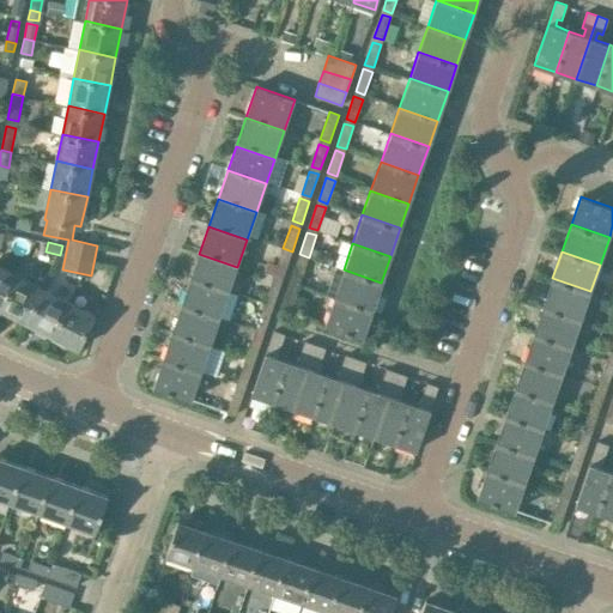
[(283,278),(290,255),(281,253),(273,275),(283,278)]
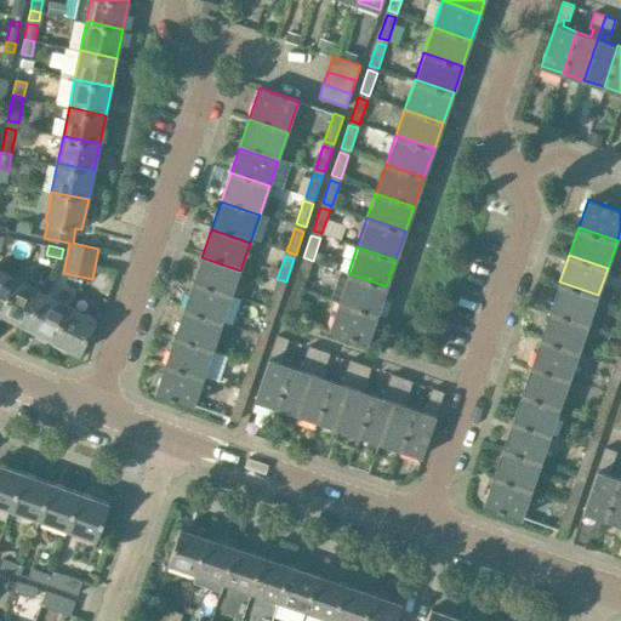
[(231,298),(240,271),(201,257),(192,285),(231,298)]
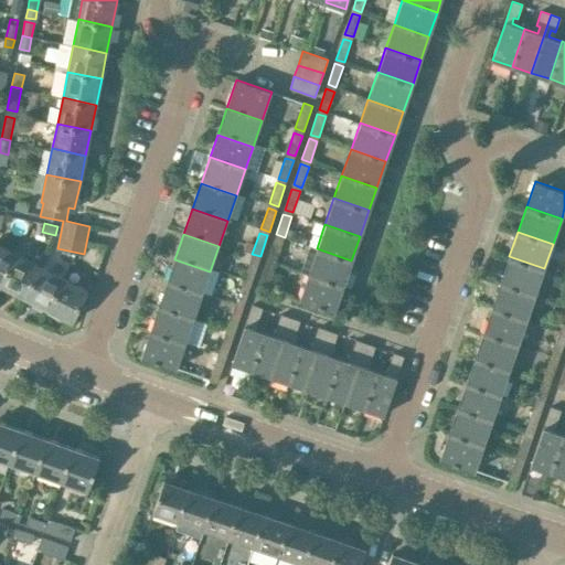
[(275,265),(283,242),(275,238),(267,262),(275,265)]
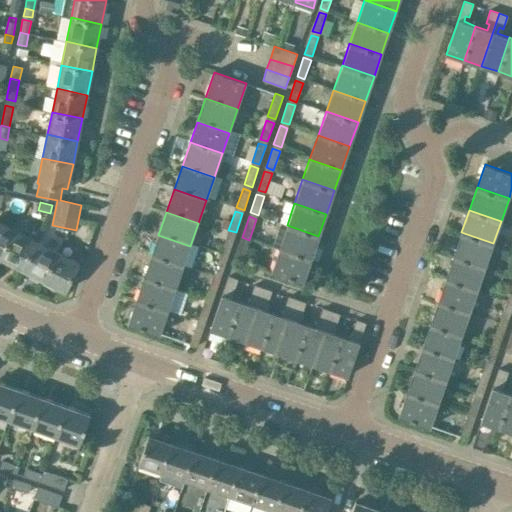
[(0,255),(13,230),(0,222),(0,255)]
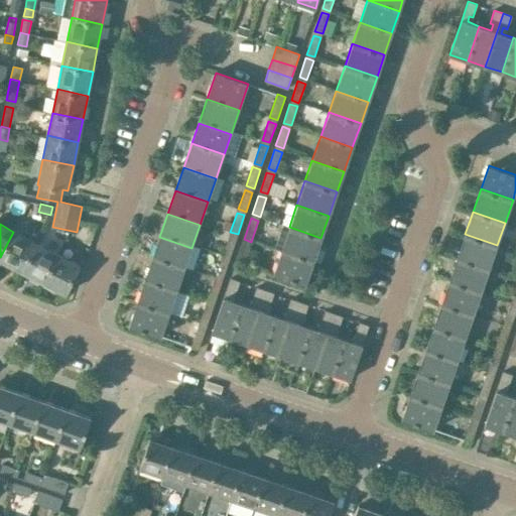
[(313,260),(320,238),(289,227),(281,249),(313,260)]
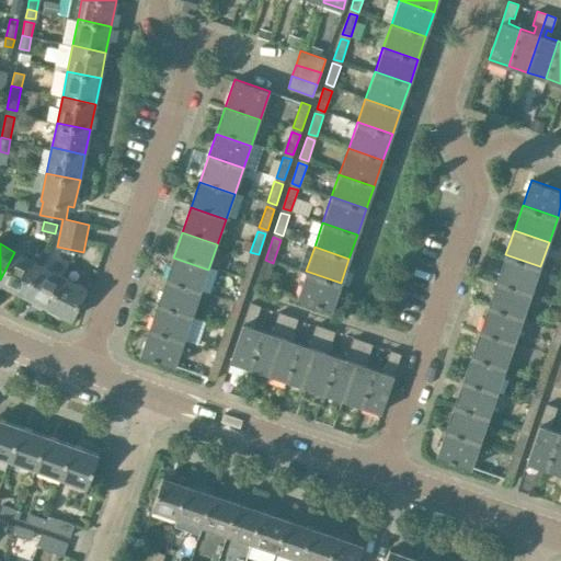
[(0,282),(23,294),(38,264),(14,252),(0,279),(0,282)]
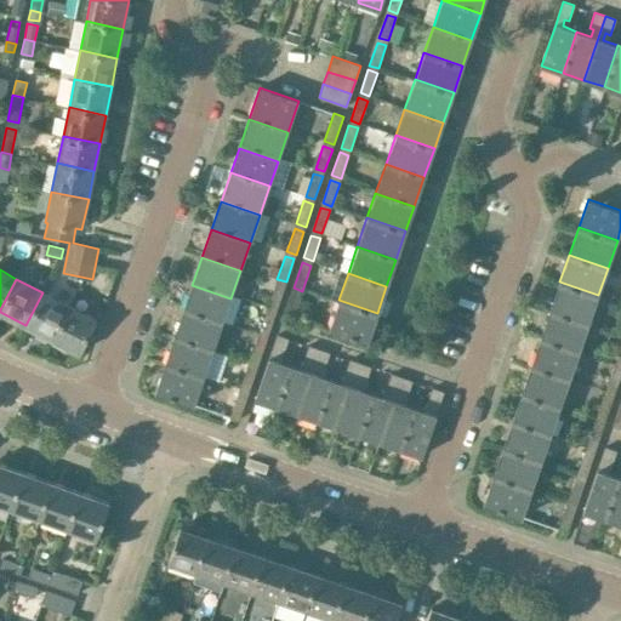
[(588,323),(598,295),(559,281),(550,309),(588,323)]
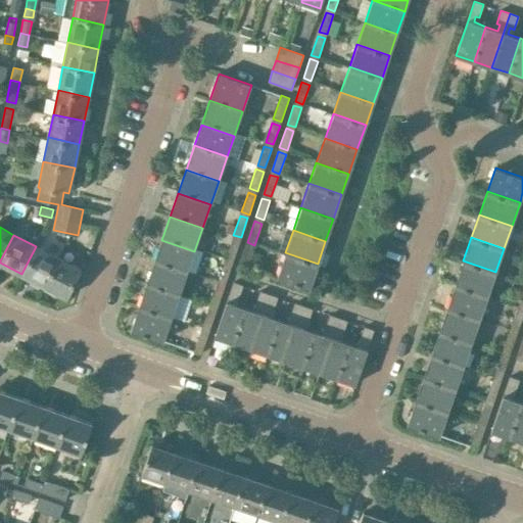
[(233,260),(240,241),(232,238),(226,257),(233,260)]
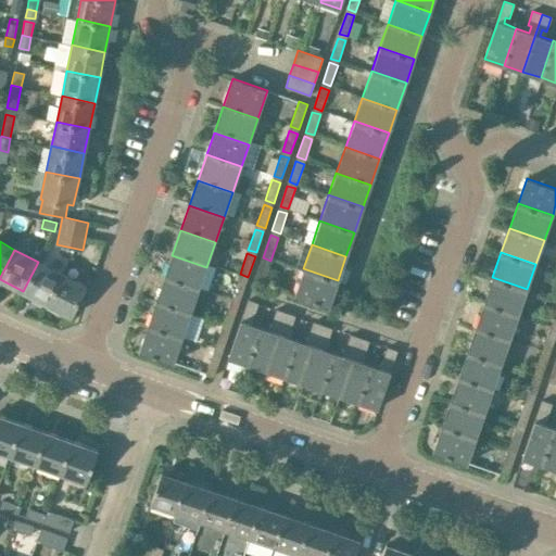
[(199,290),(206,267),(172,255),(164,278),(199,290)]
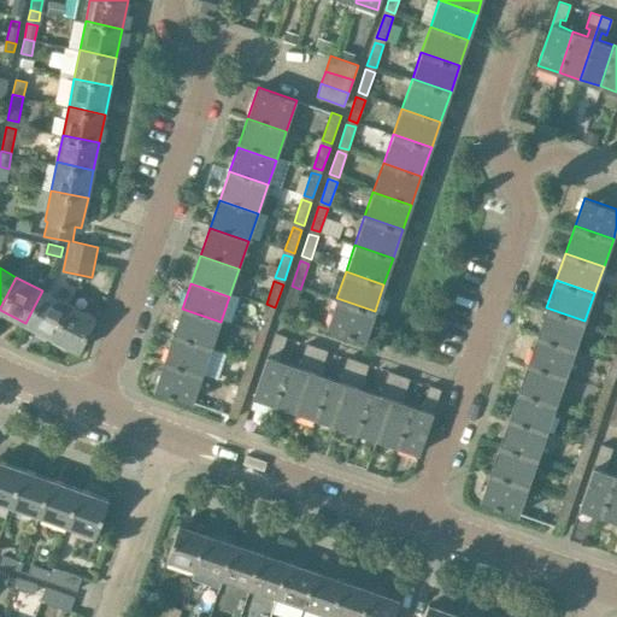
[(298,297),(300,289),(292,286),(282,311),(292,315),(298,297)]
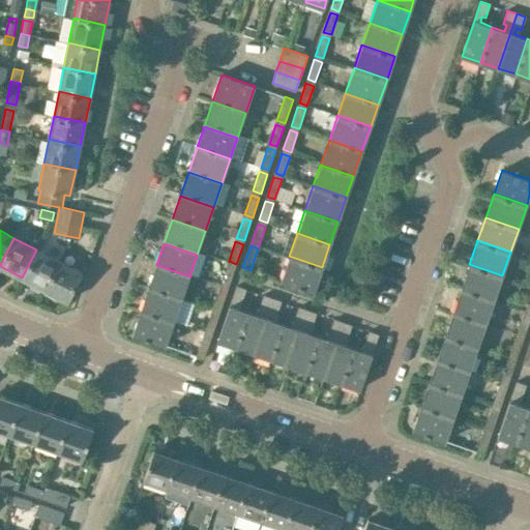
[(43,289),(59,261),(36,249),(22,277),(43,289)]
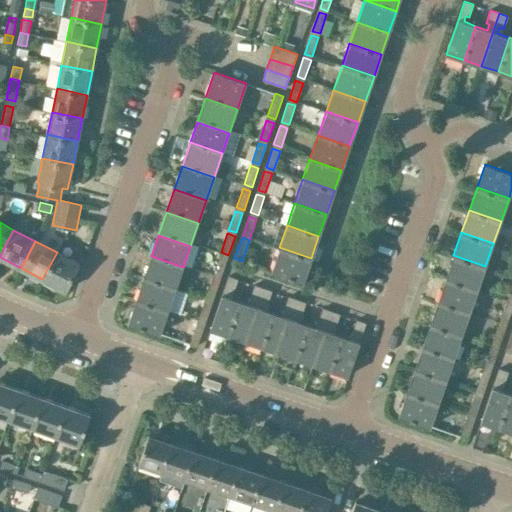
[(250,263),(254,249),(247,246),(242,261),(250,263)]
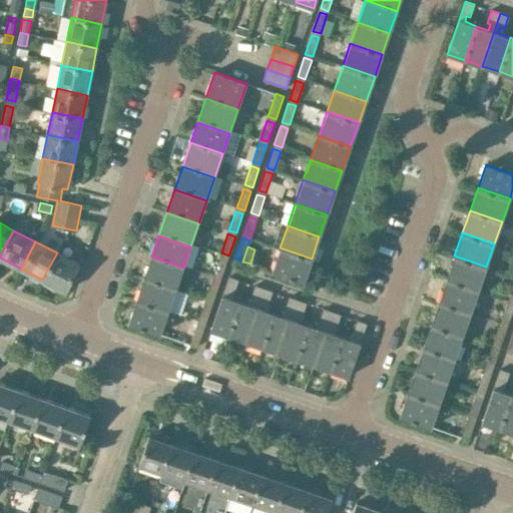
[(303,283),(312,259),(280,247),(272,272),(303,283)]
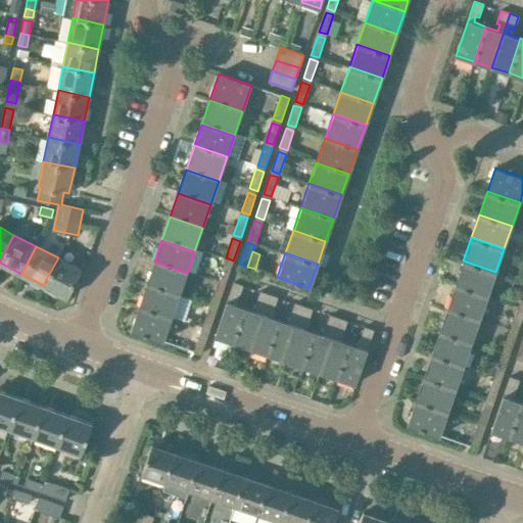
[(66,297),(81,269),(58,257),(43,285),(66,297)]
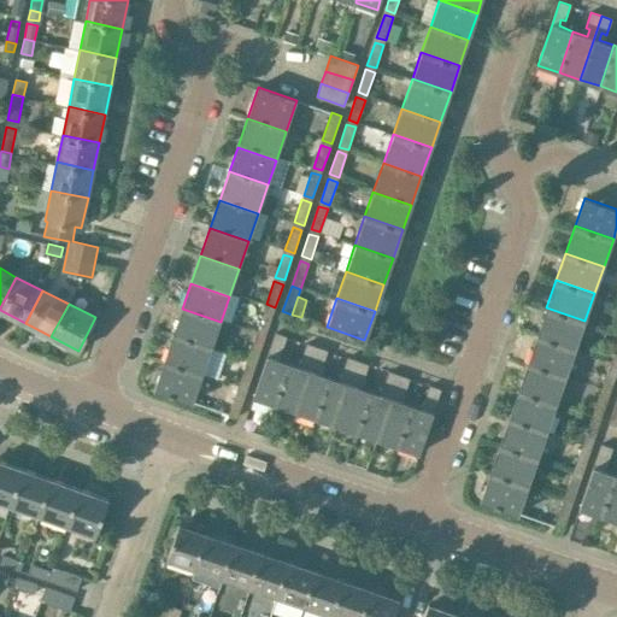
[(576,348),(585,321),(546,307),(538,335),(576,348)]
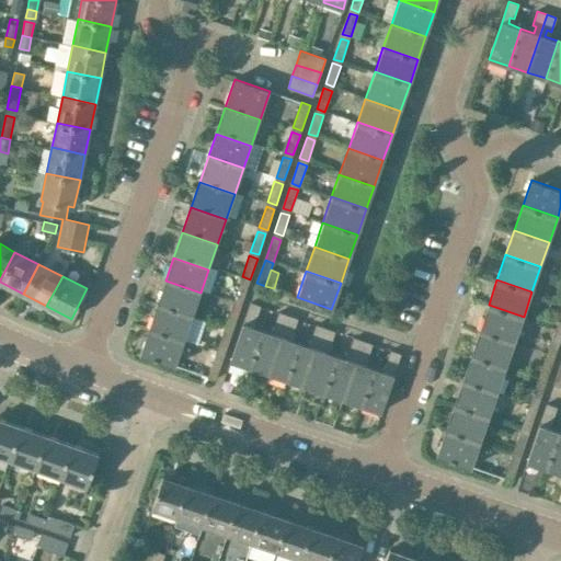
[(191,320),(201,293),(165,281),(156,308),(191,320)]
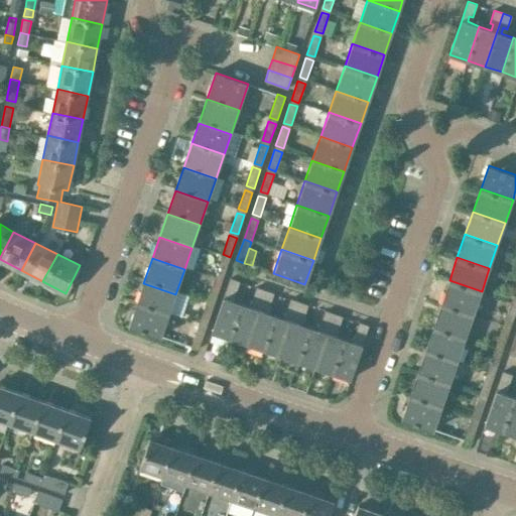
[(223,280),(229,261),(221,258),(215,277),(223,280)]
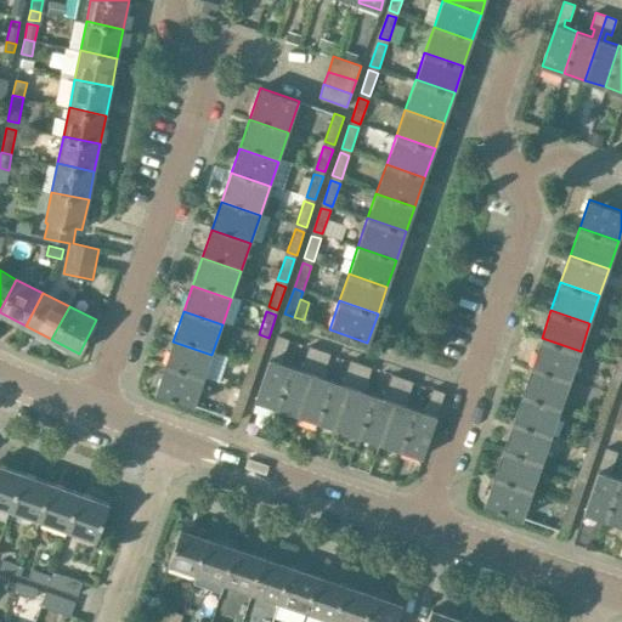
[(277,407),(292,366),(277,361),(280,354),(283,355),(289,339),(278,335),(272,351),(255,400),(277,407)]
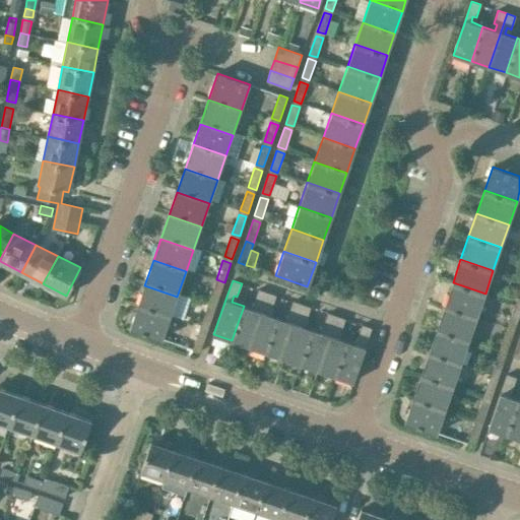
[(477,317),(485,294),(453,282),(445,306),(477,317)]
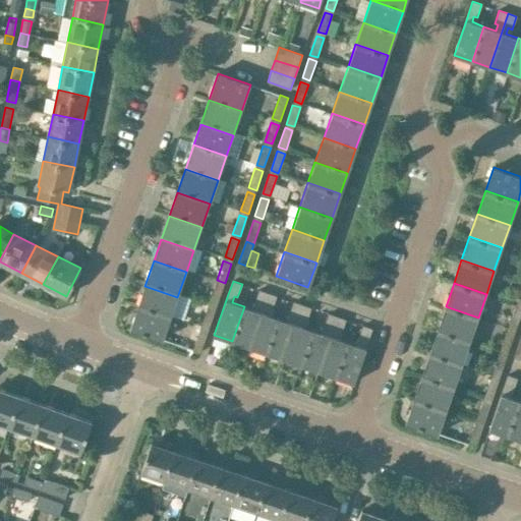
[(217,305),(223,286),(216,284),(209,303),(217,305)]
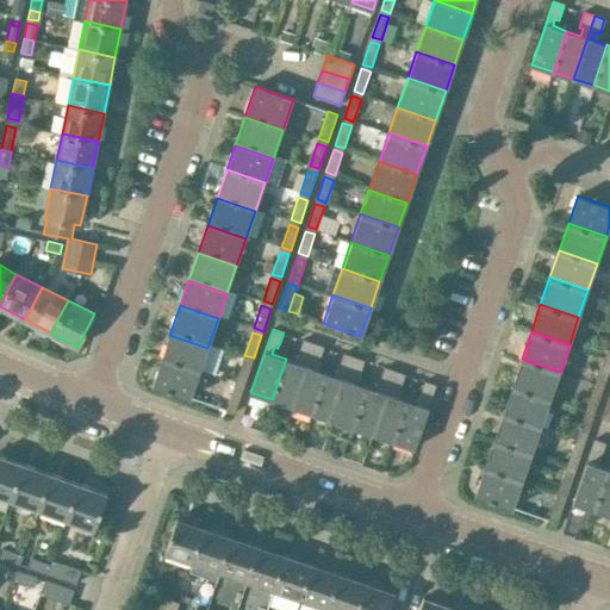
[(199,372),(207,348),(169,335),(162,359),(199,372)]
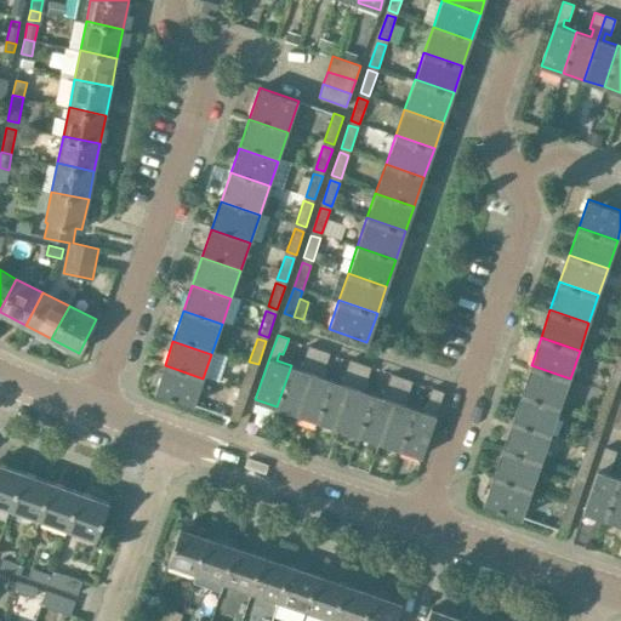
[(297,414),(319,349),(309,346),(303,362),(308,363),(306,370),(291,365),(277,406),(297,414)]
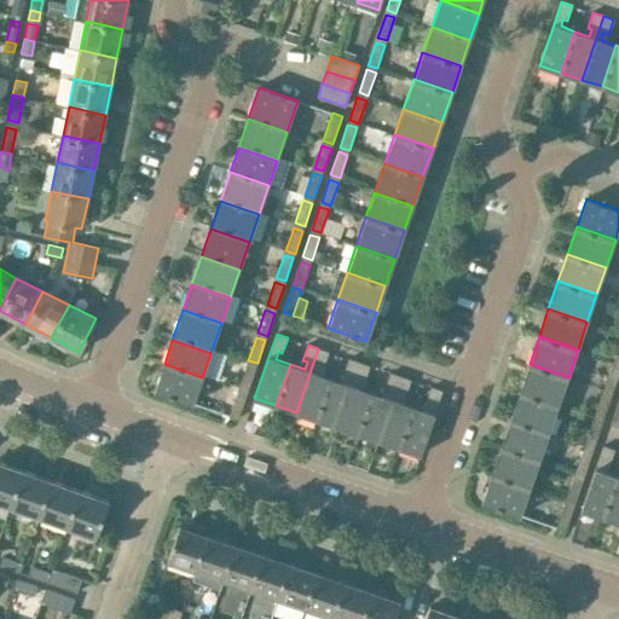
[(317,420),(331,377),(317,372),(319,366),(323,368),(329,352),(318,348),(296,412),(317,420)]
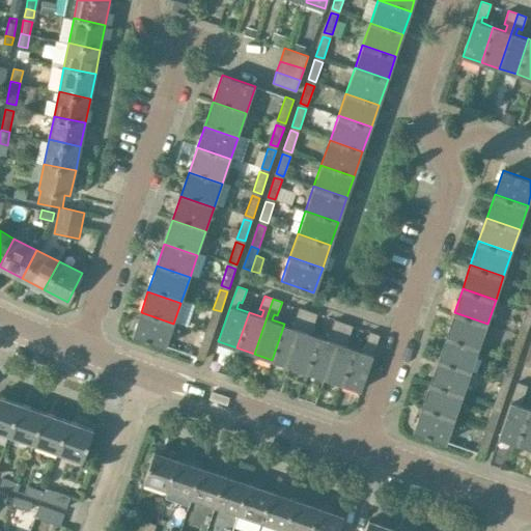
[(289,365),(308,310),(300,308),(295,320),(299,323),(297,328),(284,324),(272,360),(289,365)]
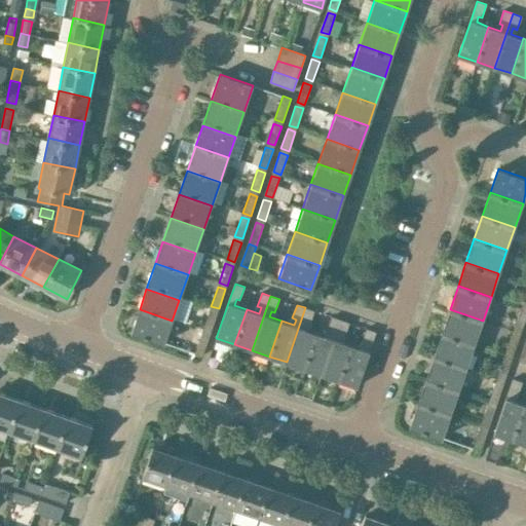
[(304,368),(316,333),(304,329),(306,323),(309,324),(314,310),(305,307),(287,362),(304,368)]
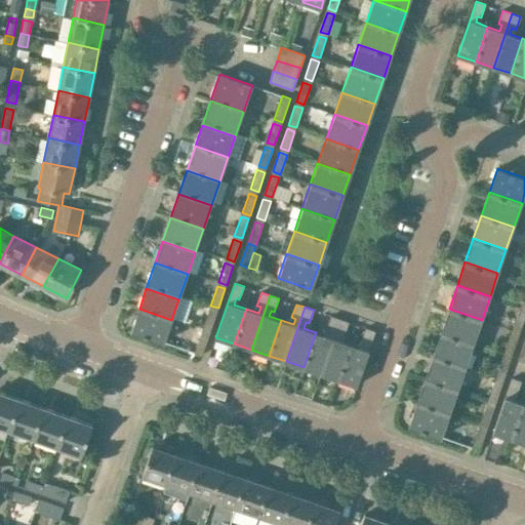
[(164,342),(171,320),(139,309),(131,331),(164,342)]
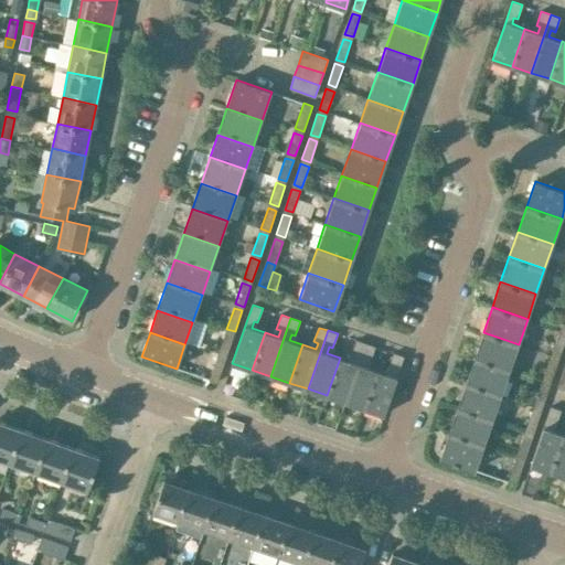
[(510,370),(519,344),(483,332),(475,358),(510,370)]
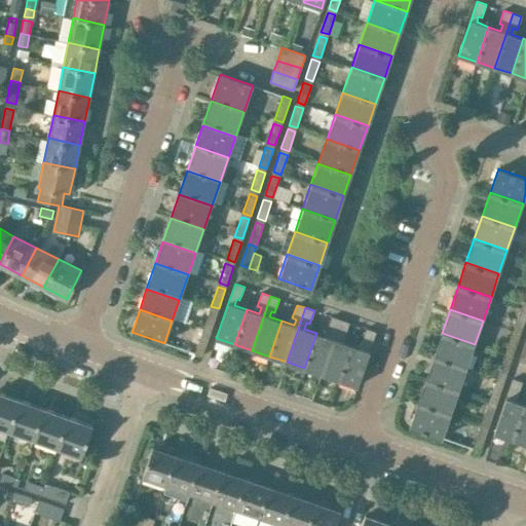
[(210,334),(217,312),(210,310),(202,332),(210,334)]
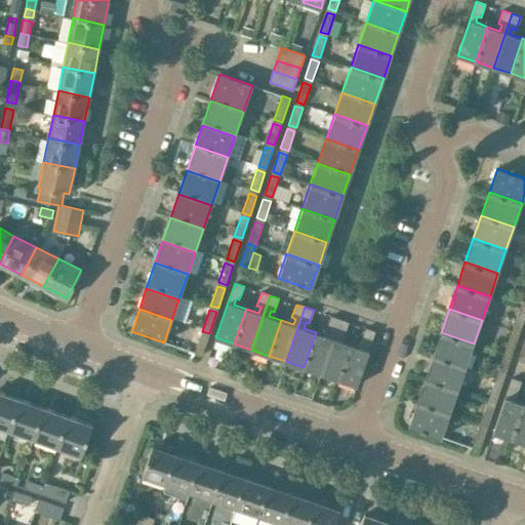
[(519,333),(524,316),(524,313),(518,311),(512,330),(519,333)]
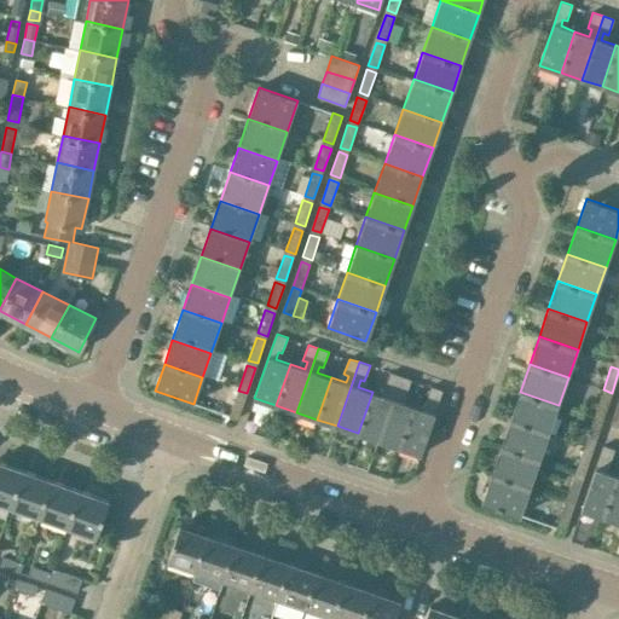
[(379,440),(400,376),(391,372),(385,388),(389,389),(387,397),(372,392),(358,433),(379,440)]
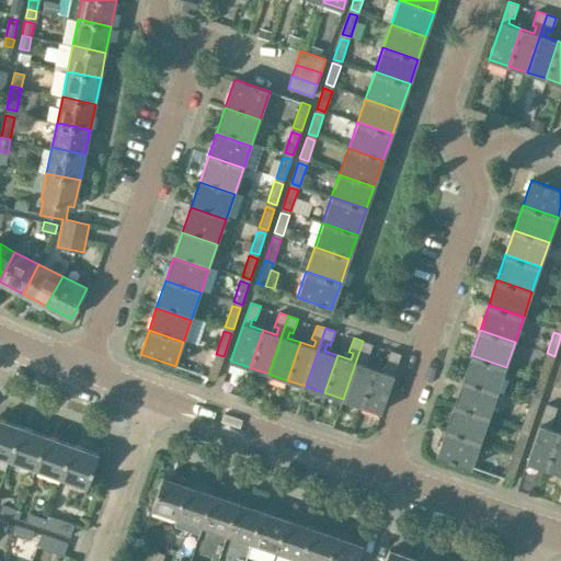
[(362,405),(375,368),(362,364),(364,357),(367,358),(373,344),(363,341),(343,399),(362,405)]
